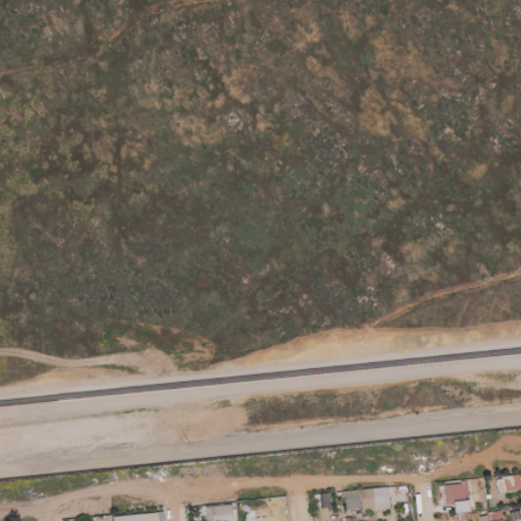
[(520,474),(520,489),(507,493),(504,476),(520,474)]
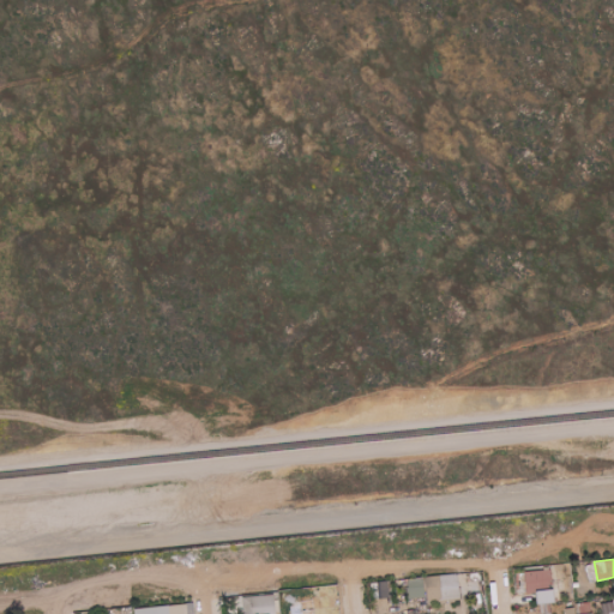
[(594,564),(596,582),(590,583),(587,565),(594,564)]
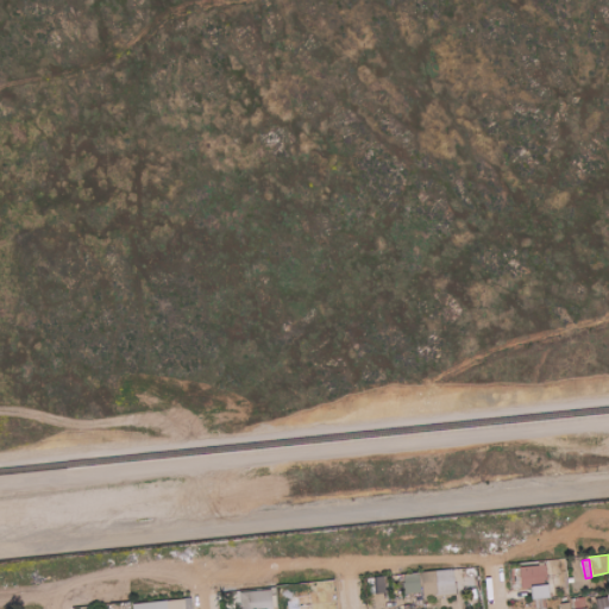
[(545,565),(546,565),(547,565),(550,586),(532,588),(522,589),(520,567),(540,565),(545,565)]
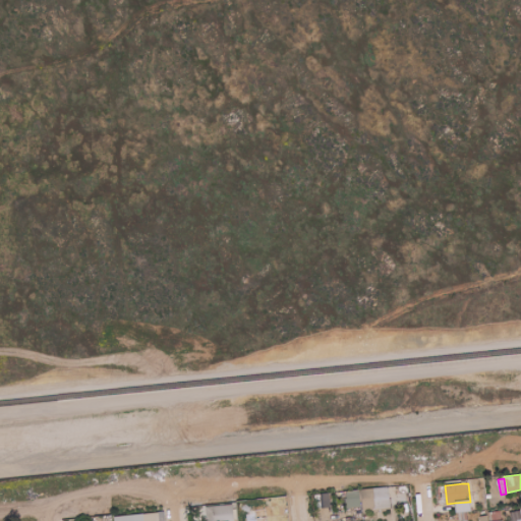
[(407,485),(408,494),(400,494),(400,491),(399,491),(399,486),(407,485)]
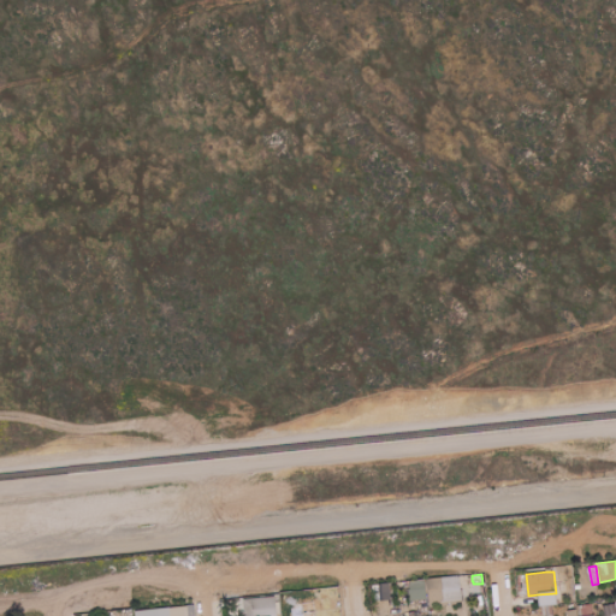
[(460,576),(461,599),(430,603),(427,580),(460,576)]
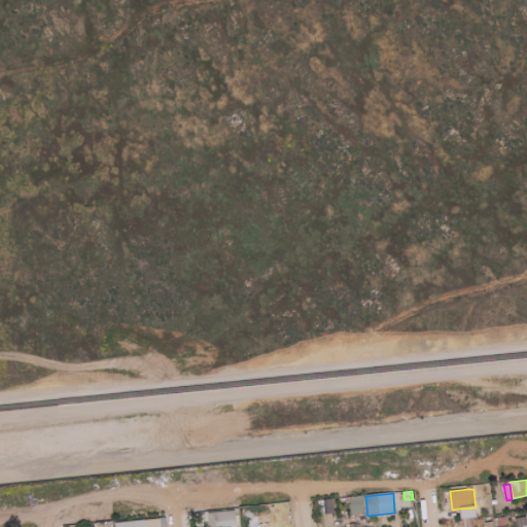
[(363,496),(364,513),(350,515),(349,504),(350,504),(350,497),(363,496)]
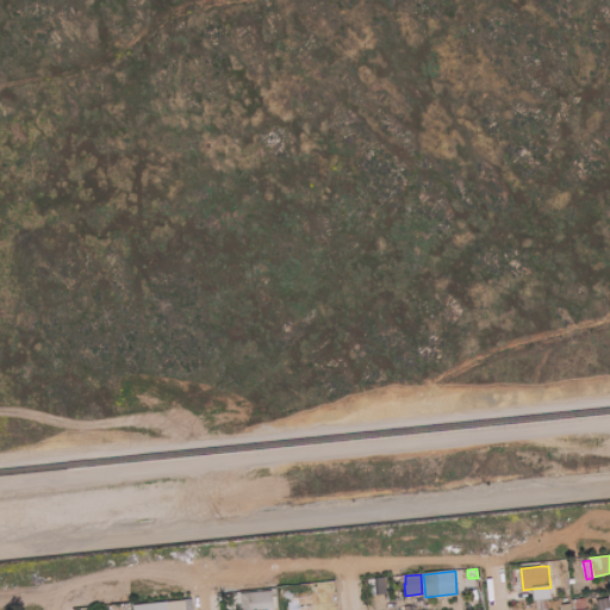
[(533,589),(551,587),(551,593),(552,599),(547,599),(536,601),(533,601),(533,589)]
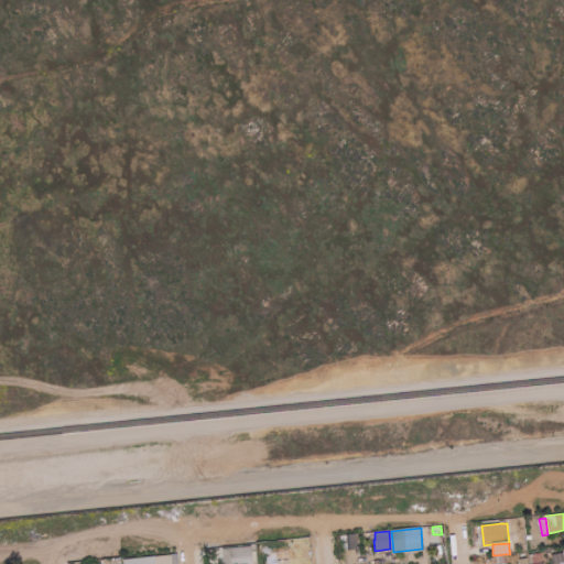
[(249,546),(251,546),(252,552),(252,563),(223,563),(223,549),(249,546)]
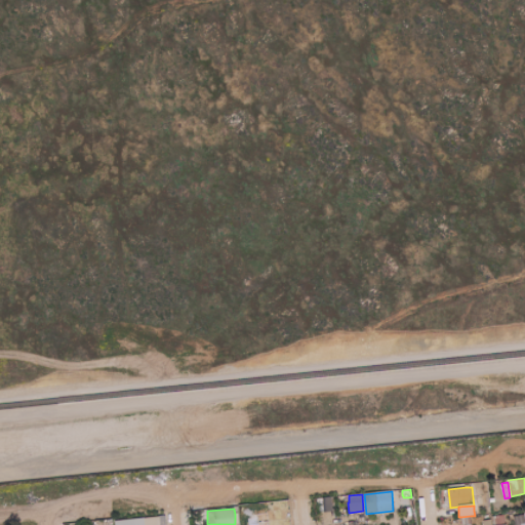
[(524,524),(516,524),(514,517),(524,514),(524,524)]
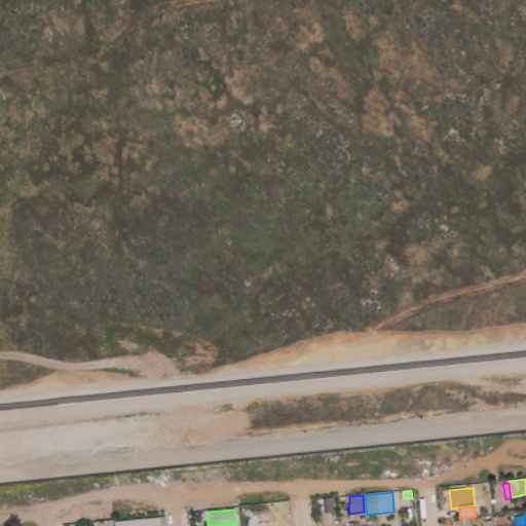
[(493,525),(493,521),(493,520),(493,517),(505,516),(508,525),(493,525)]
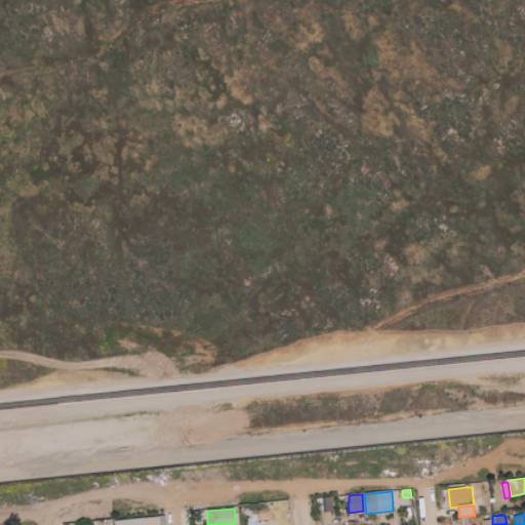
[(359,519),(360,524),(350,524),(338,524),(338,517),(350,516),(350,517),(359,516),(359,519)]
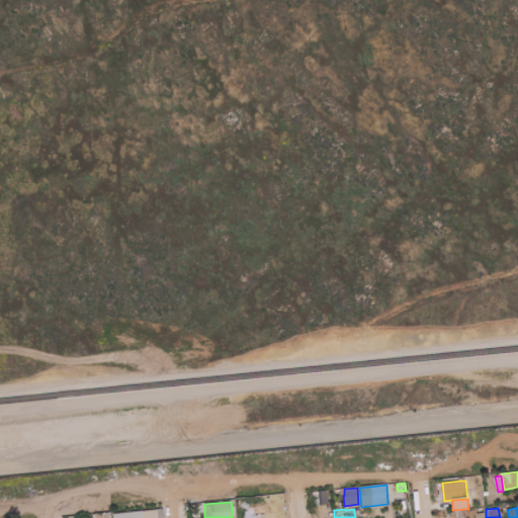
[(464,509),(464,517),(455,517),(455,510),(464,509)]
